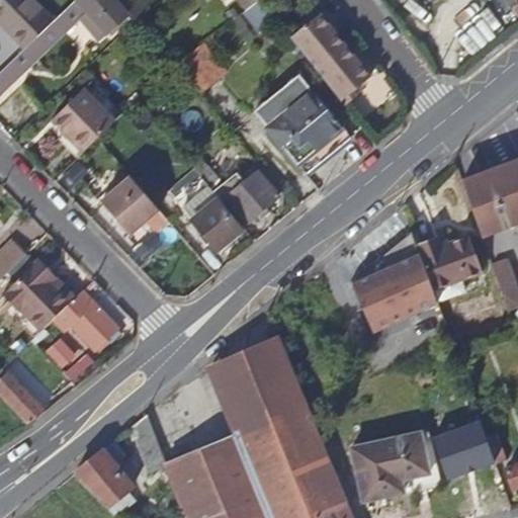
[(32,0),(0,0),(0,24),(4,29),(7,26),(15,35),(13,38),(24,50),(36,38),(54,21),(32,0)]
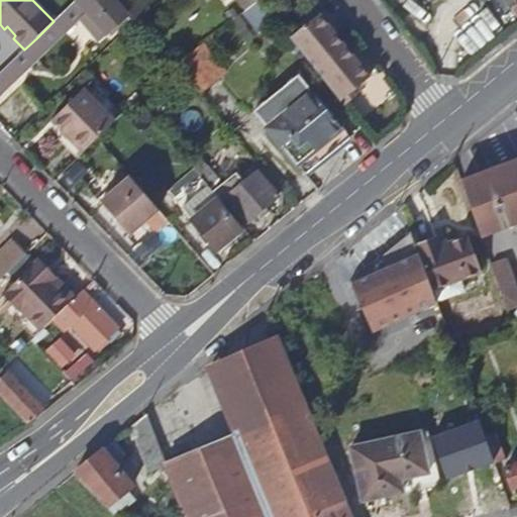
[(112,27),(127,15),(114,0),(77,0),(88,12),(80,19),(91,31),(105,19),(112,27)]
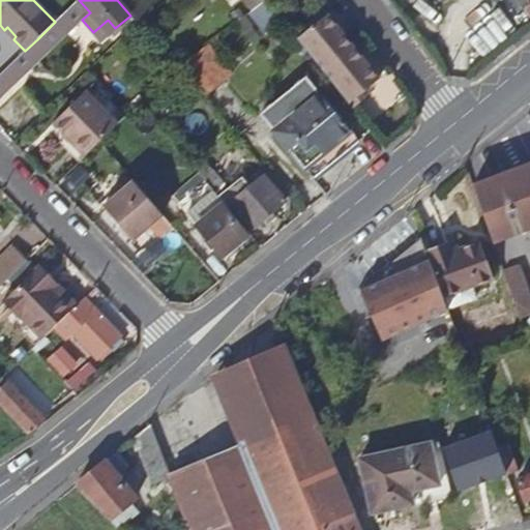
[(120,0),(139,21),(147,15),(136,0),(120,0)]
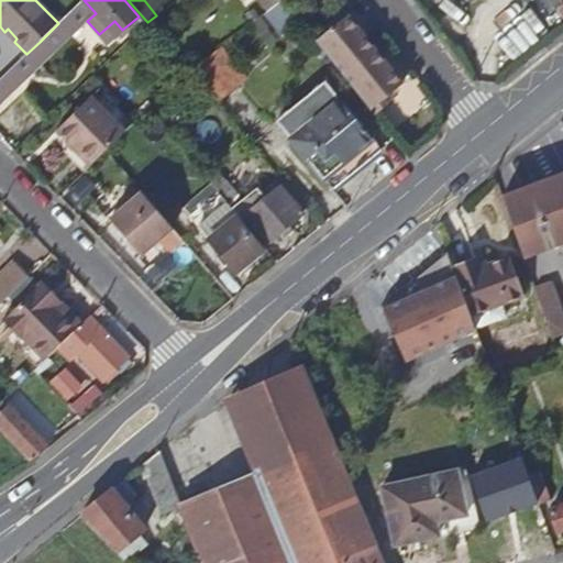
[(257,0),(267,11),(282,0),(257,0)]
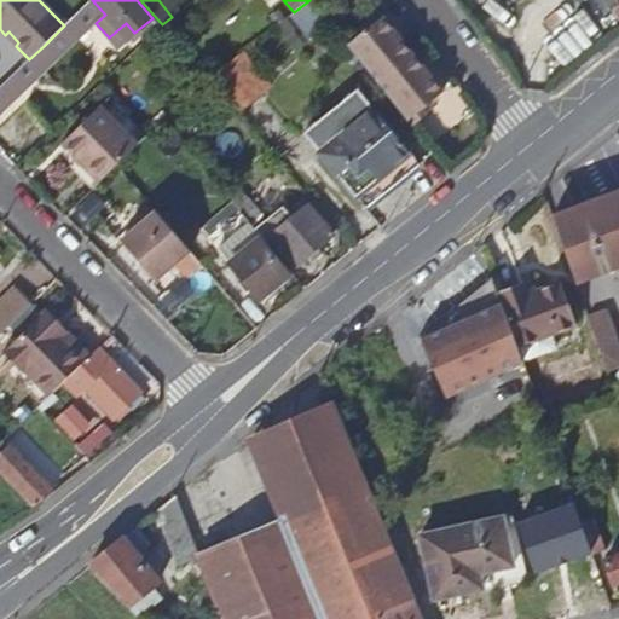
[(330,23),(311,0),(310,0),(294,12),(312,38),(330,23)]
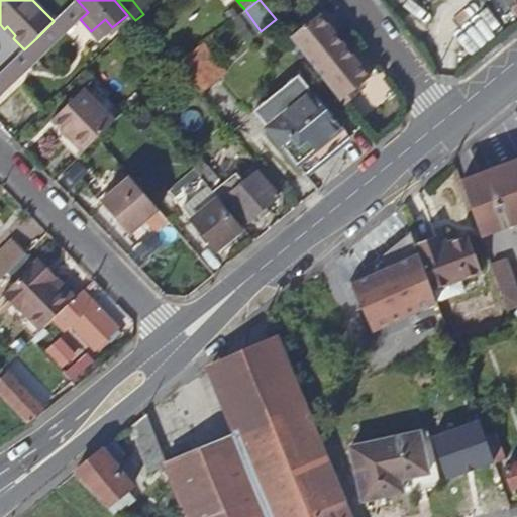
[(516,0),(506,0),(516,12),(516,0)]
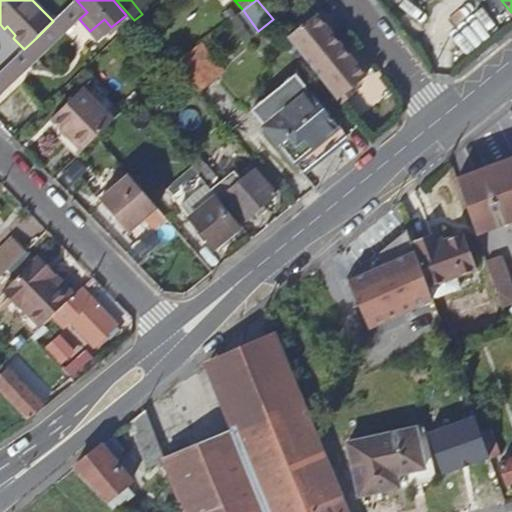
[(313,69),(342,45),(316,14),(288,37),(308,62),(313,69)]
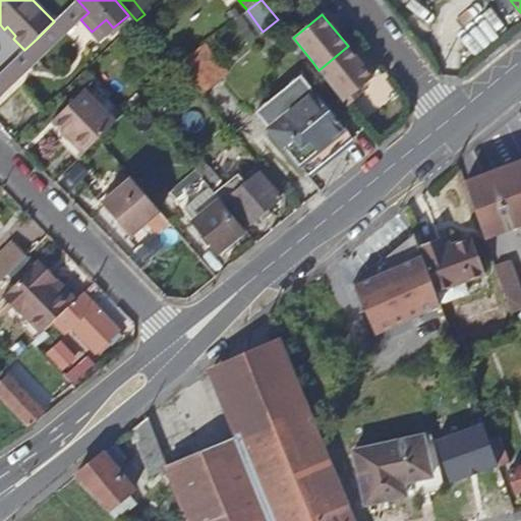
[(0,97),(49,51),(37,39),(24,50),(0,72),(0,97)]
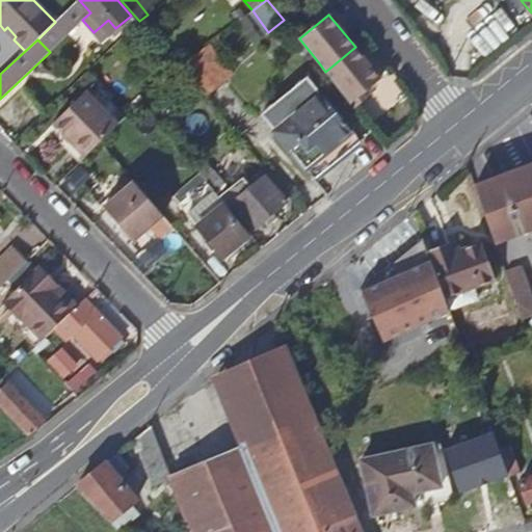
[(181,63),(208,97),(232,77),(207,45),(181,63)]
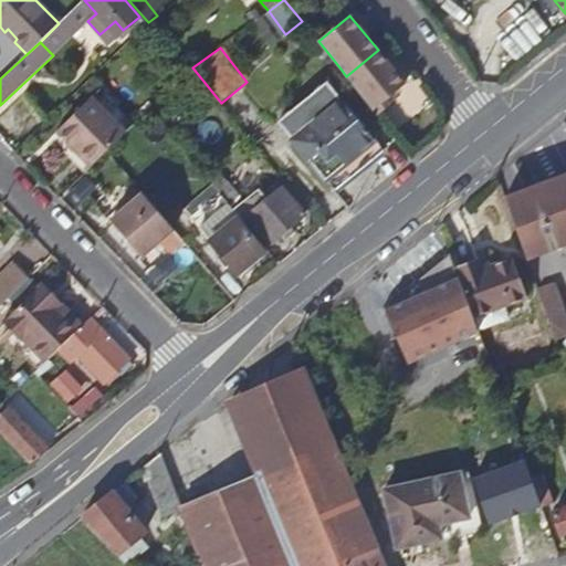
[(355,86),(374,111),(406,85),(378,50),(346,76),(355,86)]
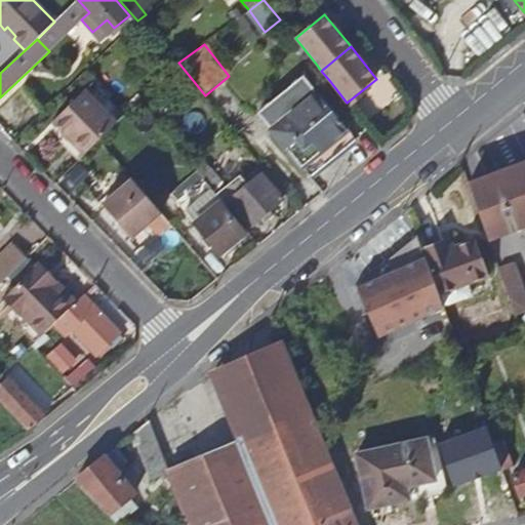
[(311,175),(356,138),(292,59),(246,95),(311,175)]
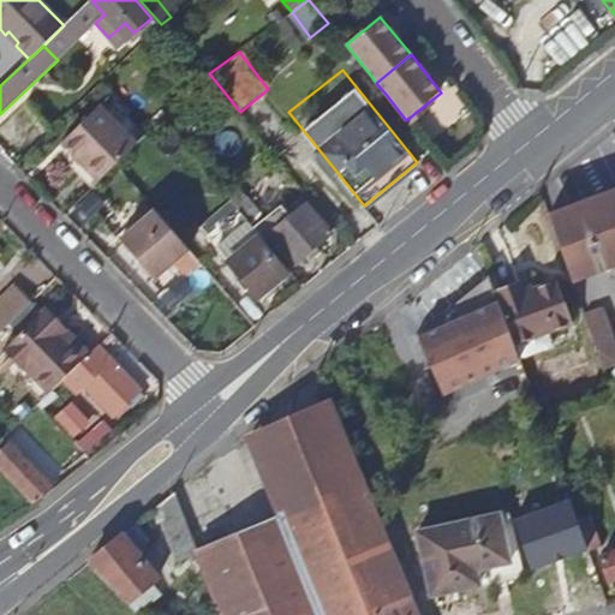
[(99,183),(117,166),(137,144),(99,106),(60,142),(99,183)]
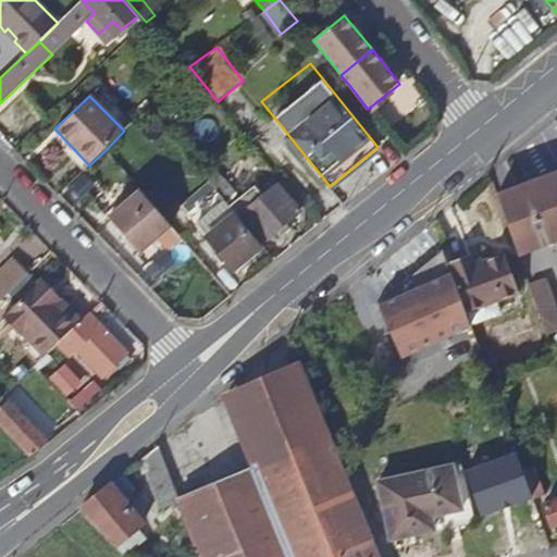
[(556,242),(556,171),(516,187),(539,248),(556,242)]
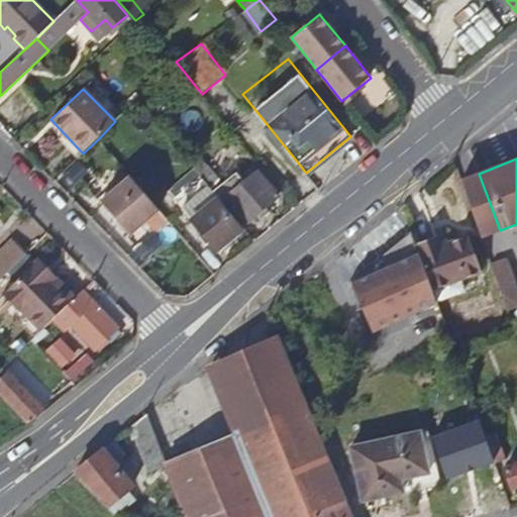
[(195,168),(208,184),(217,177),(206,165),(204,167),(200,163),(195,168)]
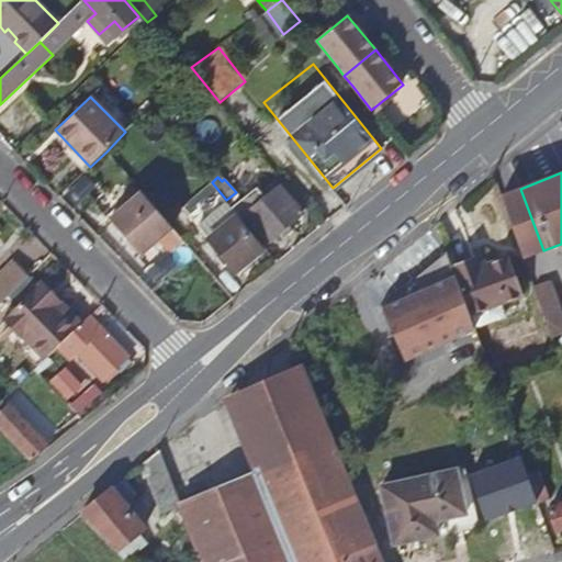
[(267,198),(263,194),(258,188),(243,200),(233,208),(242,218),(246,215),(268,240),(303,212),(281,186),(267,198)]
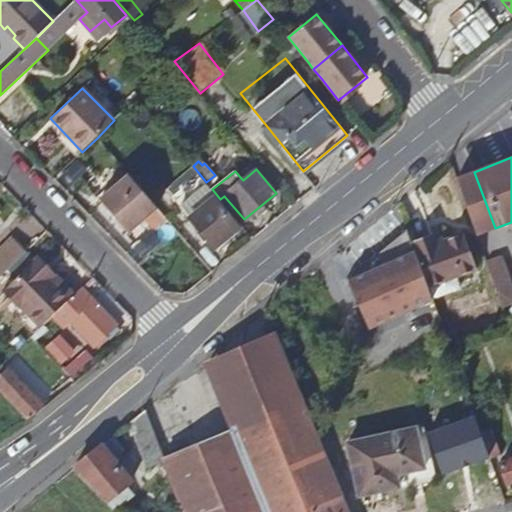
[(457,178),(478,235),(495,228),(474,172),(457,178)]
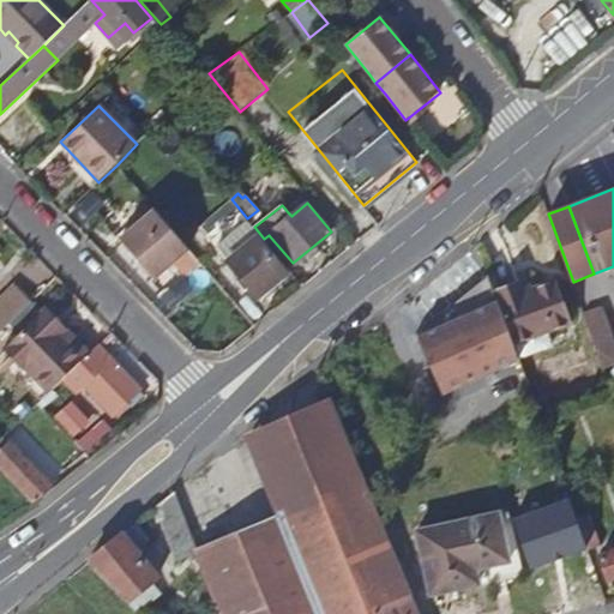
[(190,250),(156,210),(121,240),(155,280),(190,250)]
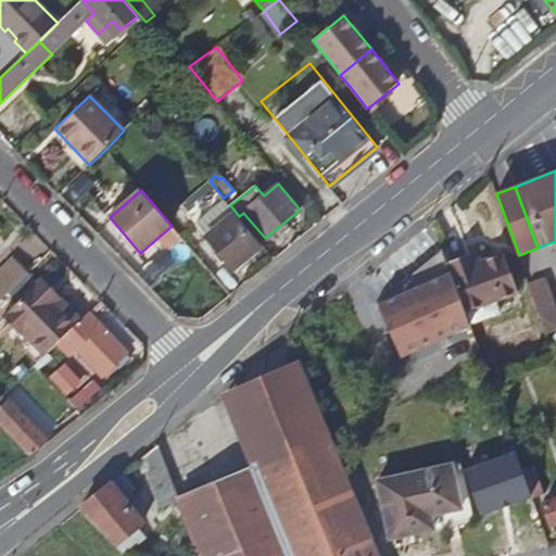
[(230,205),(240,198),(234,190),(224,198),(230,205)]
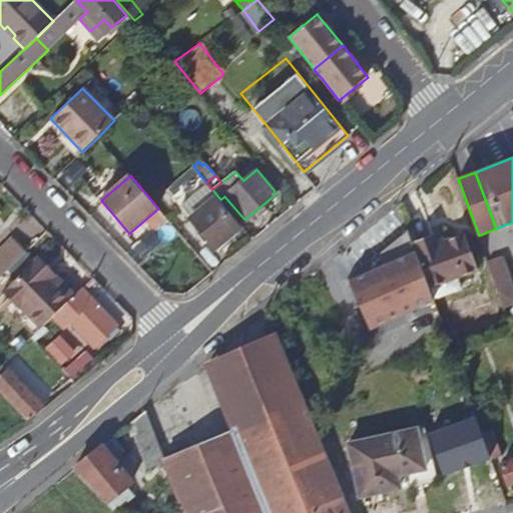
[(215,248),(240,228),(205,185),(180,205),(215,248)]
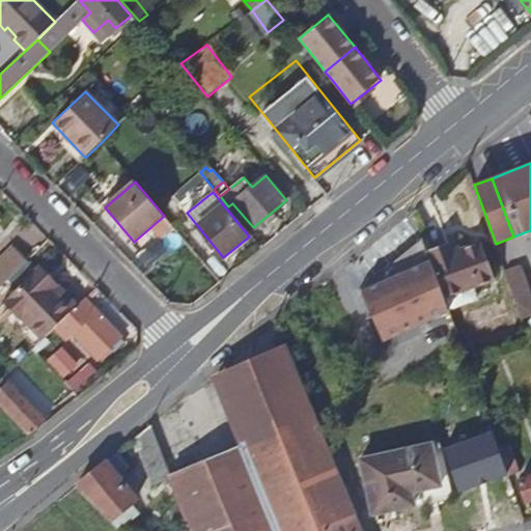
[(431,259),(444,296),(494,278),(482,242),(450,253),(446,244),(427,250),(431,259)]
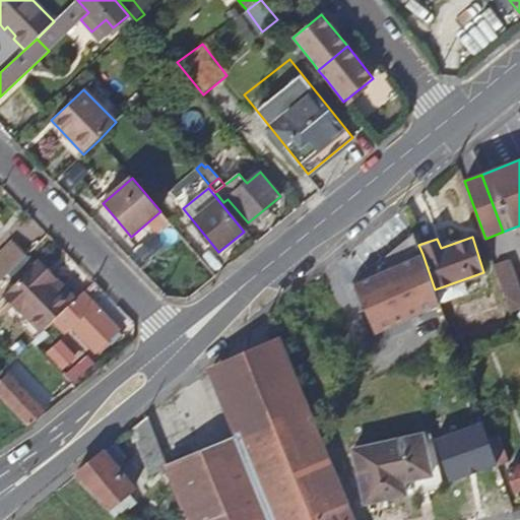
[(0,254),(0,280),(3,278),(26,255),(13,242),(0,254)]
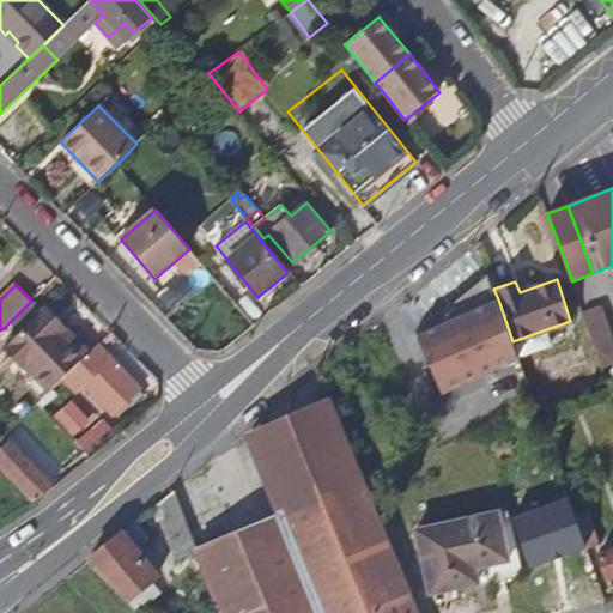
[(498,299),(419,333),(444,393),(520,362),(513,341),(498,299)]
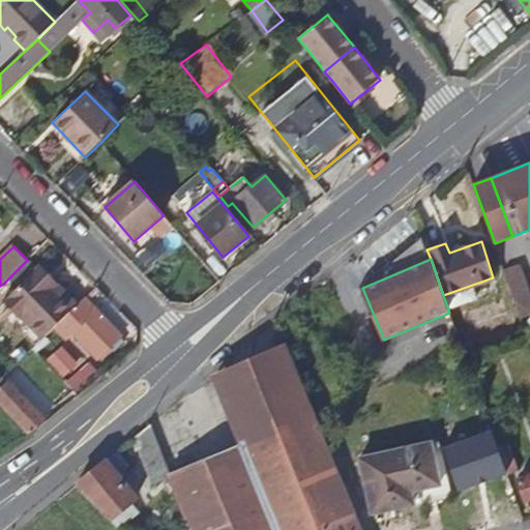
[(504,271),(521,317),(529,313),(529,293),(520,266),(504,271)]
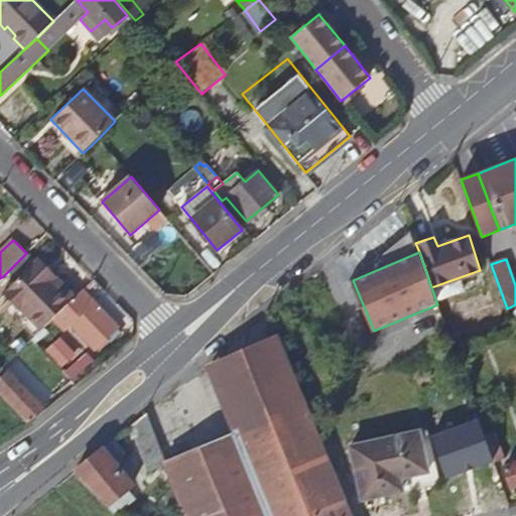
[(58,286),(35,262),(3,293),(19,310),(20,308),(41,330),(54,317),(76,296),(62,283),(58,286)]
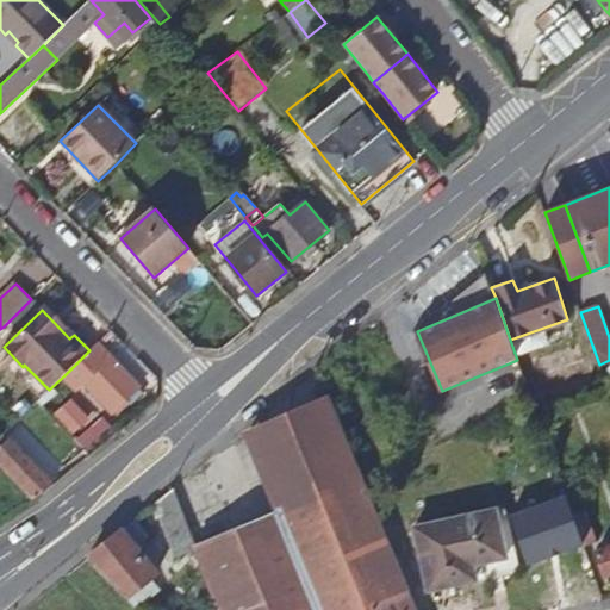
[(89,350),(64,375),(78,388),(85,383),(113,411),(116,410),(118,412),(129,402),(126,399),(138,387),(97,343),(89,350)]
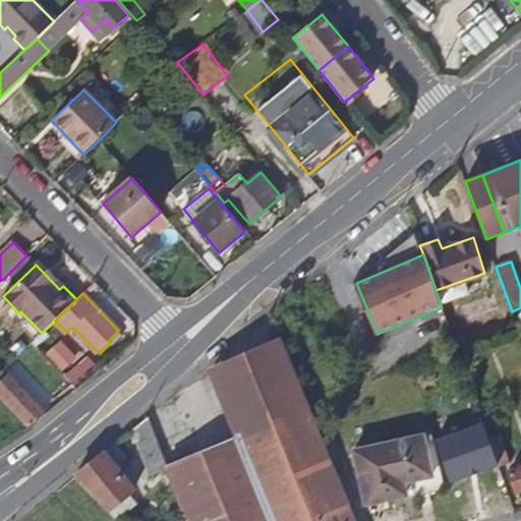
[(353,520),(286,349),(281,338),(210,369),(238,439),(170,467),(189,520),(353,520)]
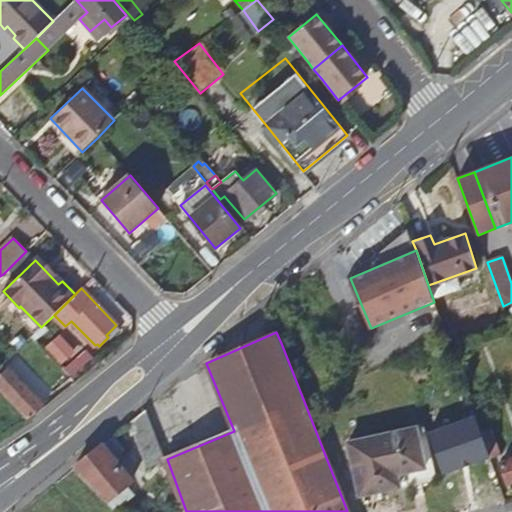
[(0,383),(0,388),(30,419),(44,406),(11,372),(0,383)]
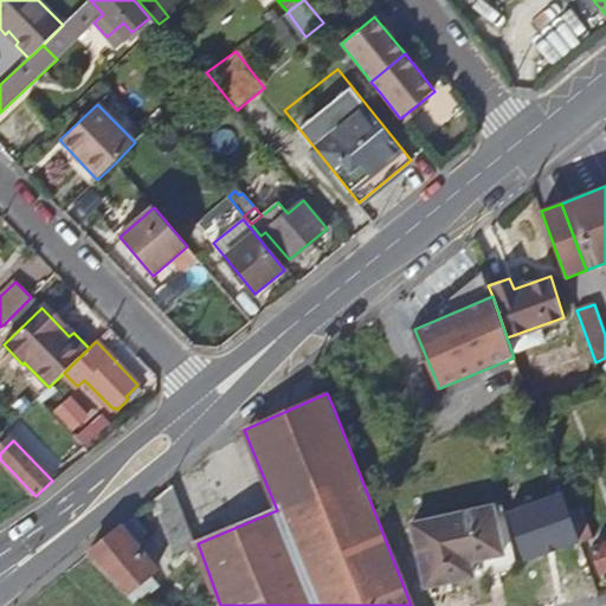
[(173,485),(155,500),(176,554),(197,546),(173,485)]
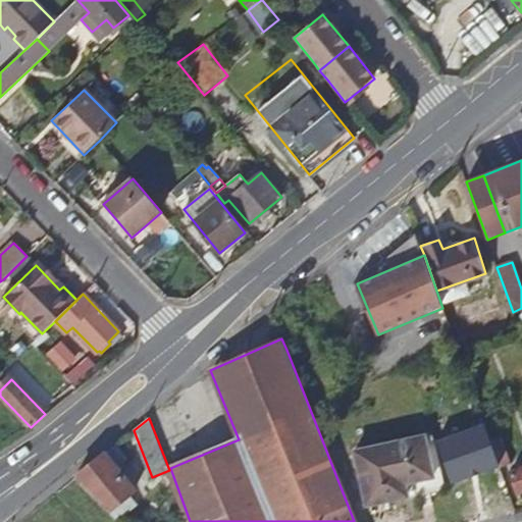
[(451,483),(500,465),(494,452),(484,425),(436,442),(451,483)]
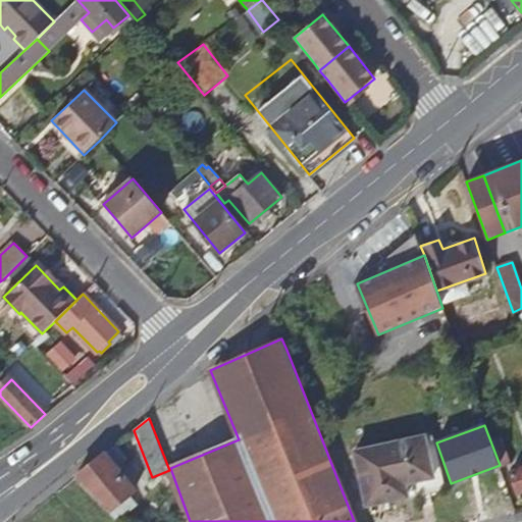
[(405,483),(433,477),(424,436),(356,452),(367,506),(408,497),(405,483)]
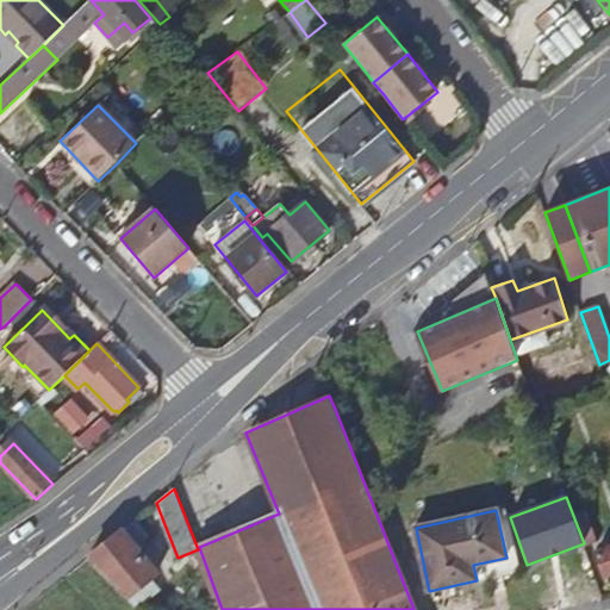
[(136,520),(88,559),(126,598),(154,572),(135,547),(149,536),(136,520)]
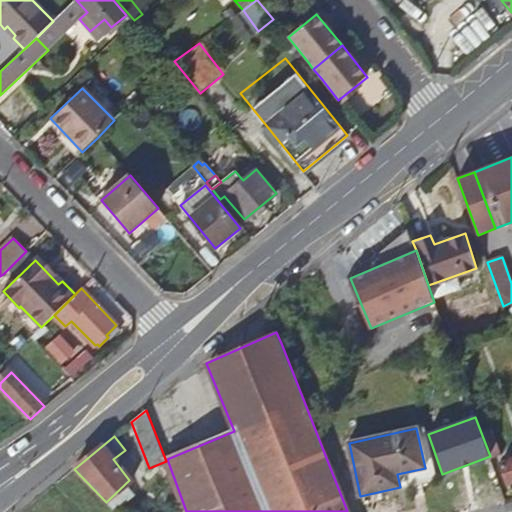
[(490,456),(490,459),(501,455),(495,440),(485,443),(490,456)]
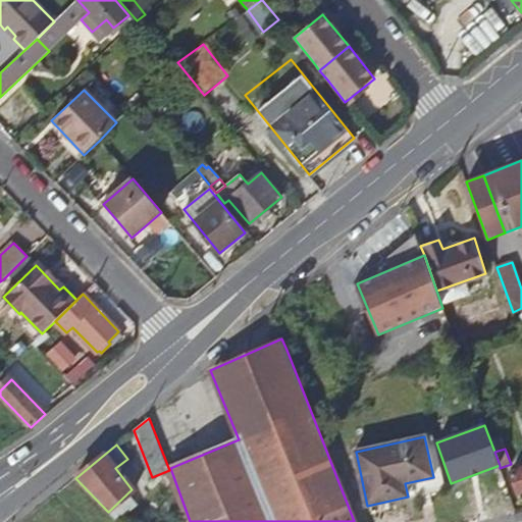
[(521,468),(511,473),(518,493),(521,491),(521,468)]
